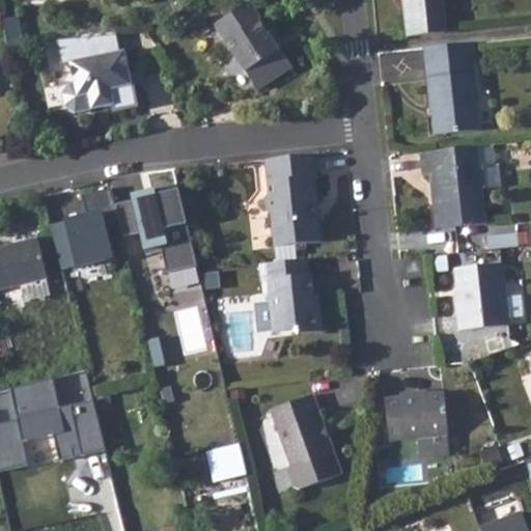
[(248,0),(214,23),(256,87),(291,64),(279,47),(276,48),(256,19),(259,17),(248,0)]
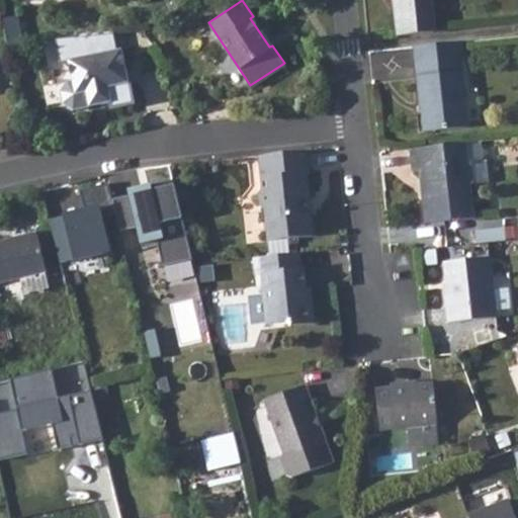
[(395,11),(398,36),(435,32),(431,0),(398,0),(400,10),(395,11)]
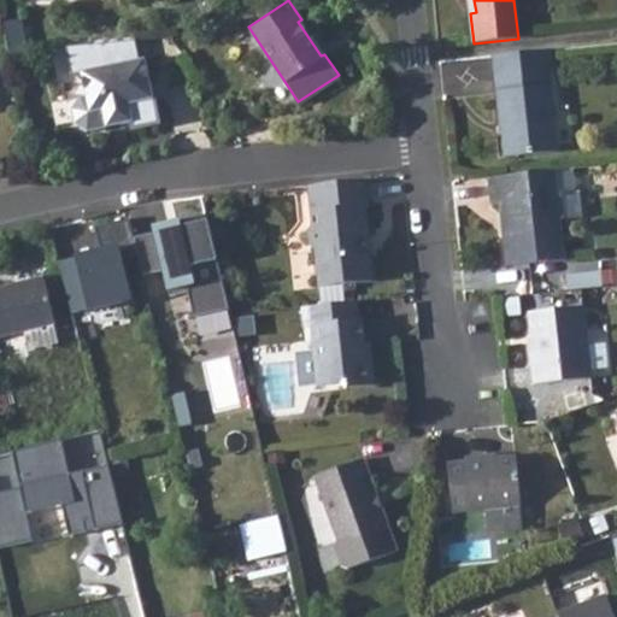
[(3,22),(9,51),(19,50),(27,48),(19,18),(3,22)]
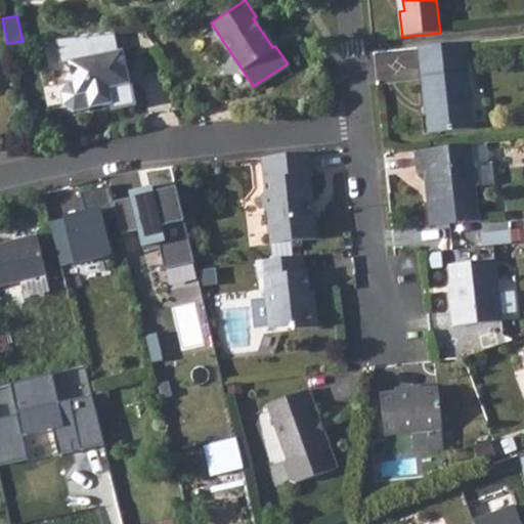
[(115,33),(53,38),(58,61),(67,60),(71,79),(64,80),(59,90),(61,103),(72,110),(88,106),(88,102),(100,100),(102,104),(113,103),(115,110),(136,103),(125,48),(119,49),(115,33)]
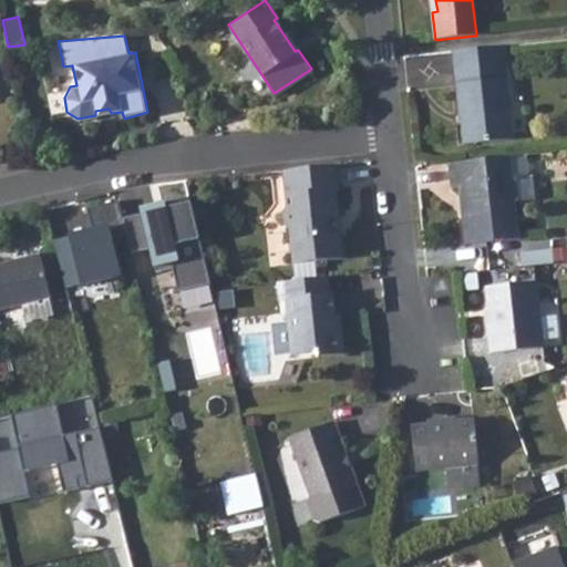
[(454,52),(456,69),(464,146),(513,142),(505,64),(512,63),(509,48),(454,52)]
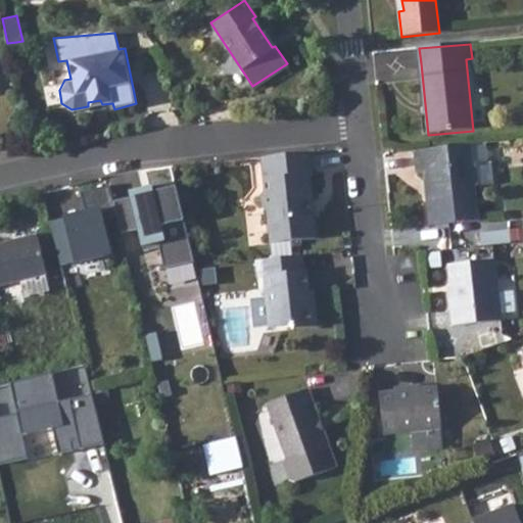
[(470,145),(414,151),(416,171),(424,170),(425,182),(433,187),(434,194),(427,201),(430,227),(478,222),(474,187),(478,183),(477,172),(472,168),(470,145)]
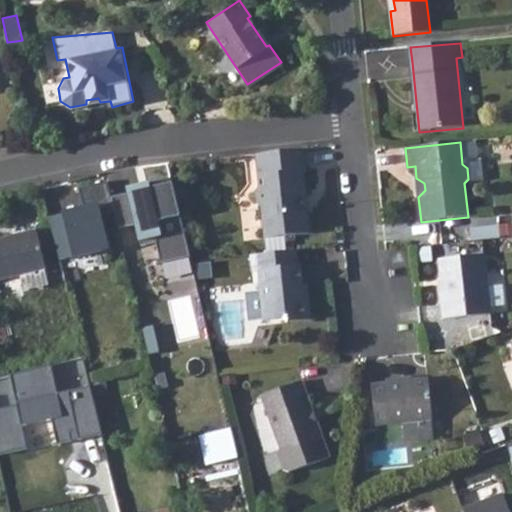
[(303,149),(253,154),(257,189),(252,194),(254,204),(261,210),(263,239),(310,235),(308,216),(302,212),(301,203),(305,196),(302,173),(306,172),(303,149)]
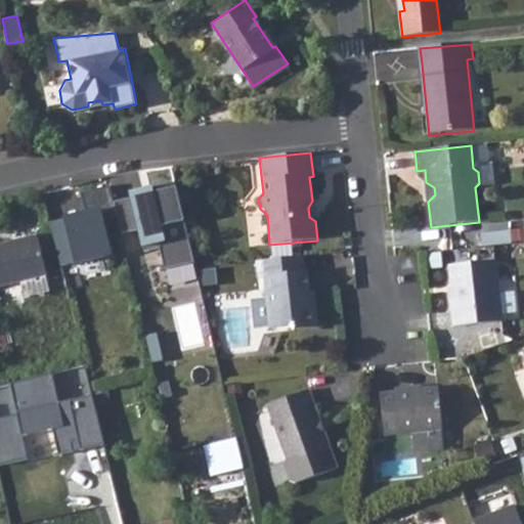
[(85,210),(48,218),(59,263),(107,252),(99,217),(116,213),(108,182),(80,189),(85,210)]
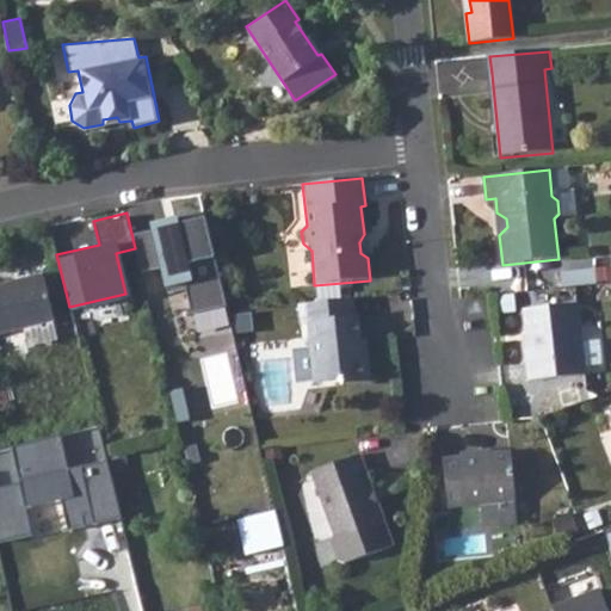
[(506,218),(497,213),(499,235),(507,227),(506,218)]
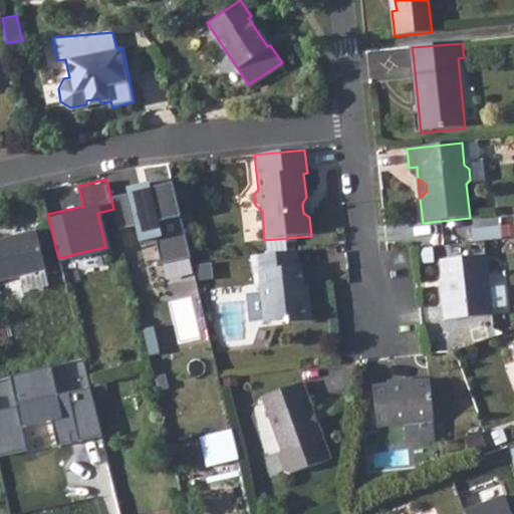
[(193,277),(170,182),(151,187),(150,181),(127,186),(142,246),(156,242),(166,283),(193,277)]
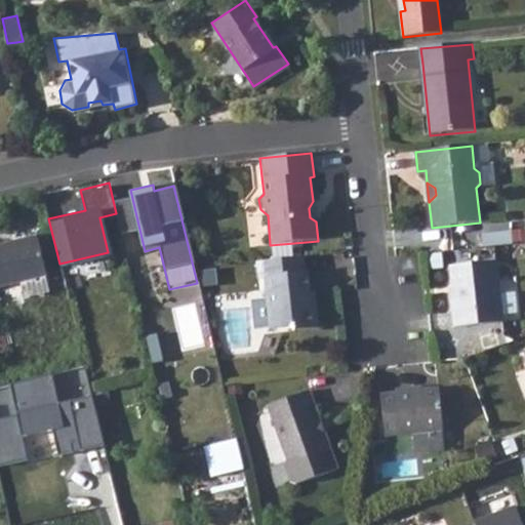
[(0,286),(46,276),(37,236),(0,244),(0,286)]
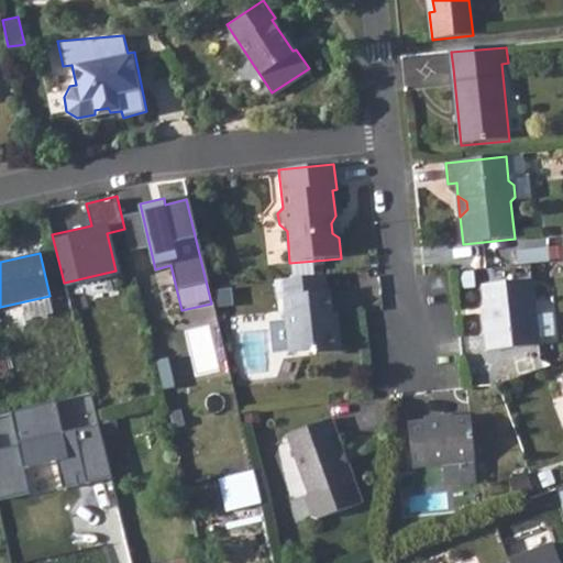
[(323,276),(274,280),(275,300),(283,299),(287,354),(310,352),(315,356),(340,353),(339,333),(332,329),(330,313),(328,293),(324,293),(323,276)]
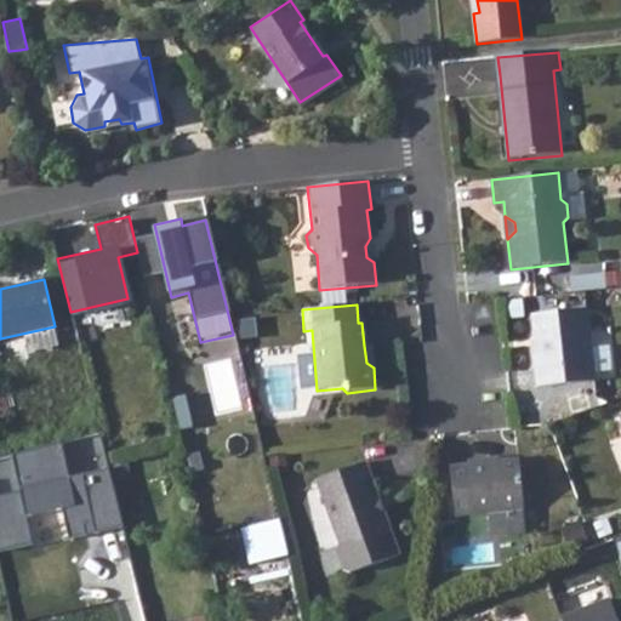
[(536,347),(533,348),(536,387),(593,381),(586,309),(534,315),(536,347)]
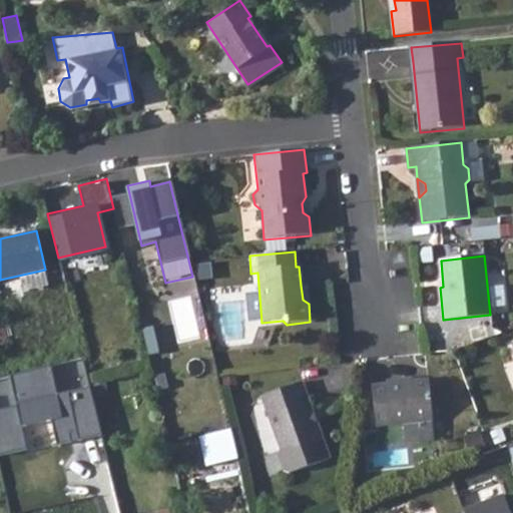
[(175,313),(181,341),(200,337),(194,309),(175,313)]
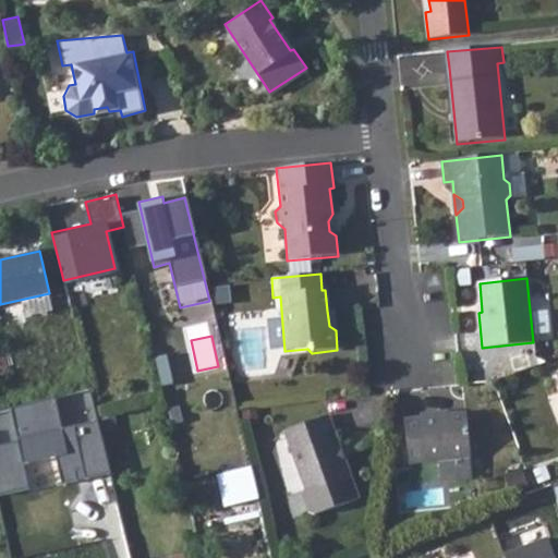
[(61,484),(109,473),(89,390),(0,411),(0,495),(27,489),(28,464),(56,458),(61,484)]
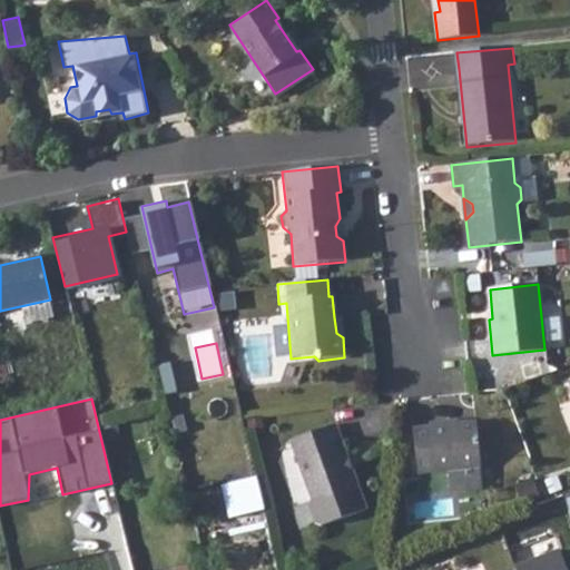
[(428,430),(412,432),(416,473),(480,467),(474,424),(446,428),(446,423),(426,425),(428,430)]
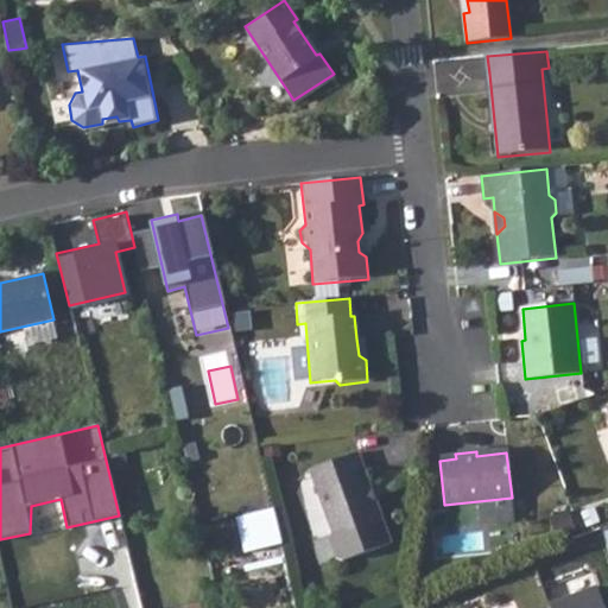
[(358,454),(308,473),(330,533),(327,540),(334,558),(342,563),(391,544),(375,502),(371,501),(367,492),(369,488),(358,454)]
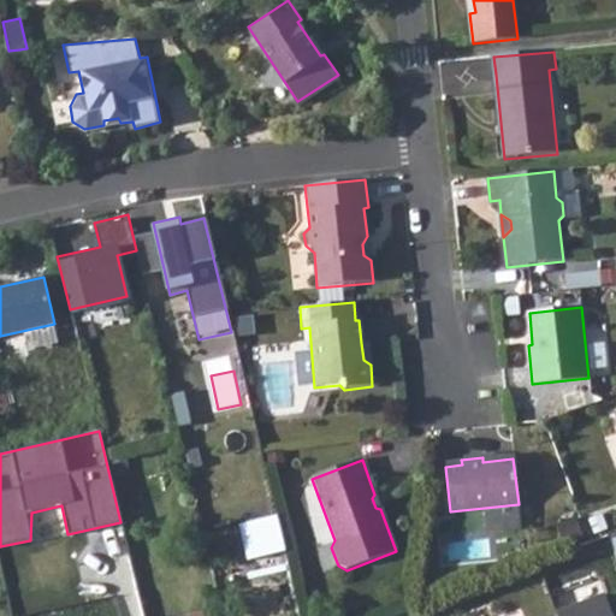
[(562,608),(605,592),(599,578),(557,593),(562,608)]
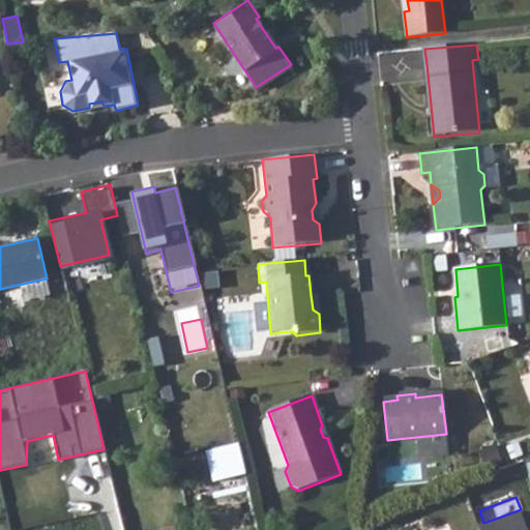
[(486,529),(524,529),(519,518),(486,529)]
